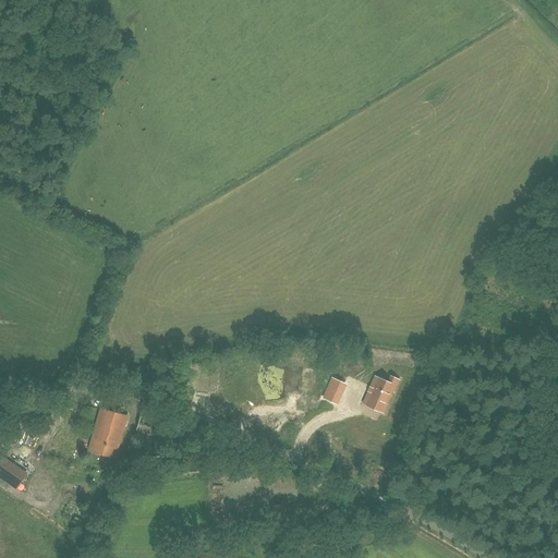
[(399,381),(389,377),(387,384),(374,377),(362,404),(370,408),(375,410),(383,413),(387,405),(390,397),(392,392),(393,392),(399,381)]
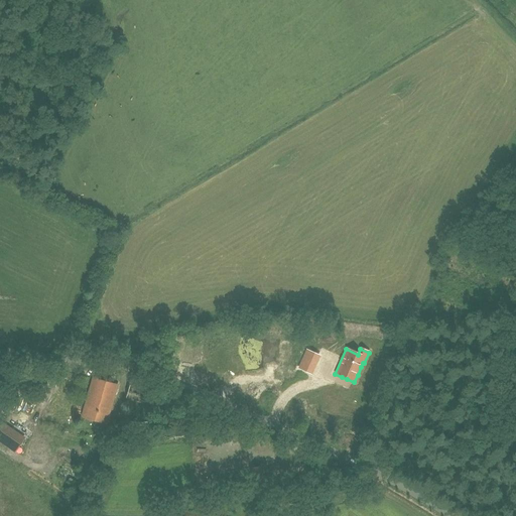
[(299,369),(310,374),(313,366),(318,355),(307,350),(302,361),(299,369)]
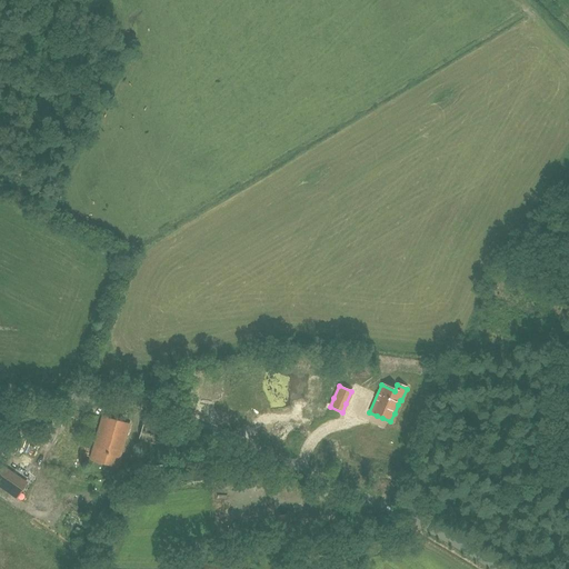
[(116,467),(128,425),(103,417),(91,460),(116,467)]
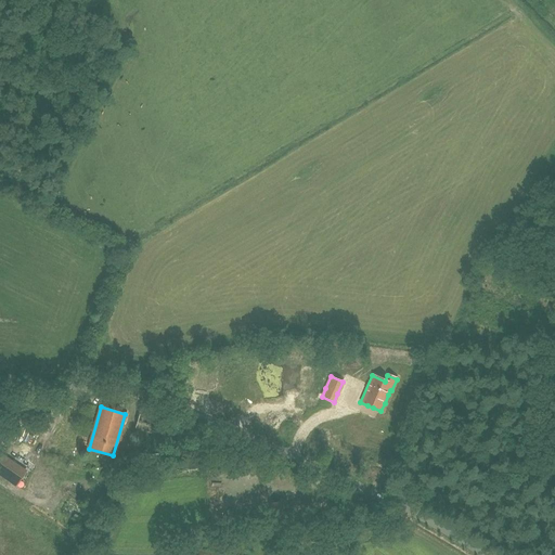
[(26,472),(0,452),(0,476),(15,488),(26,472)]
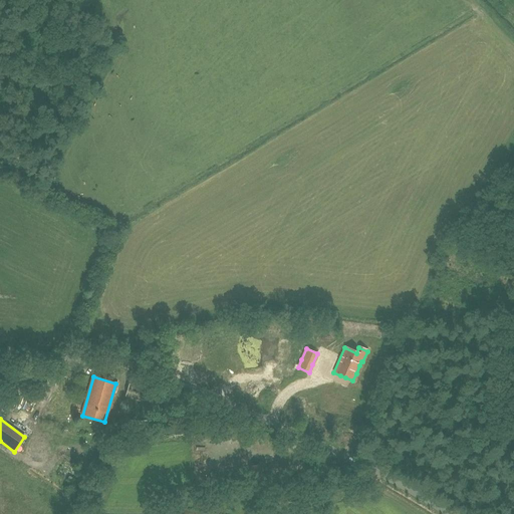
[(284,484),(273,486),(276,504),(288,502),(284,484)]
